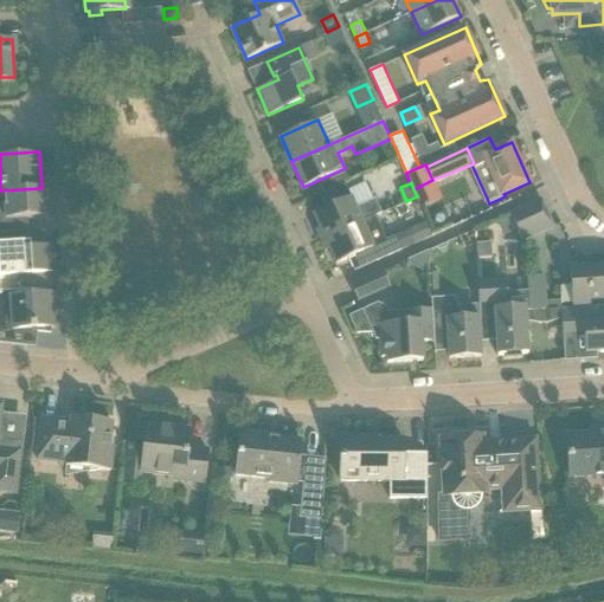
[(0,232),(4,232),(2,215),(7,214),(7,218),(50,215),(47,188),(47,187),(42,187),(42,188),(0,191),(0,232)]
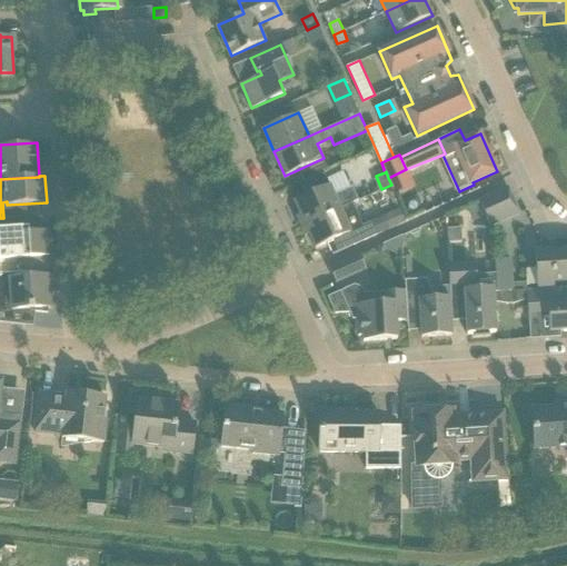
[(330,184),(296,199),(306,222),(352,202),(351,200),(358,198),(352,186),(335,194),(330,184)]
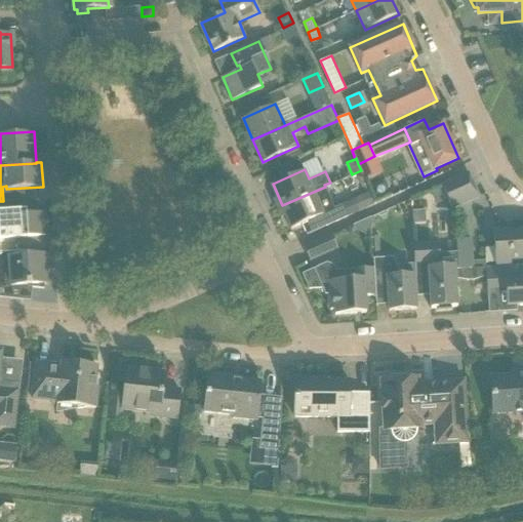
[(443,184),(452,206),(479,195),(470,172),(443,184)]
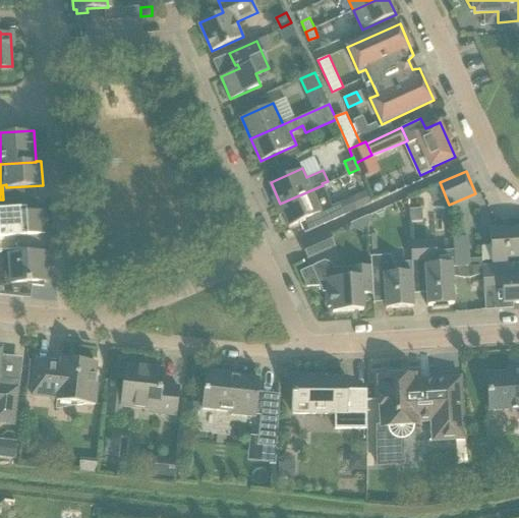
[(323,185),(280,204),(290,226),(300,221),(305,232),(358,208),(358,207),(353,195),(340,202),(332,206),(323,185)]
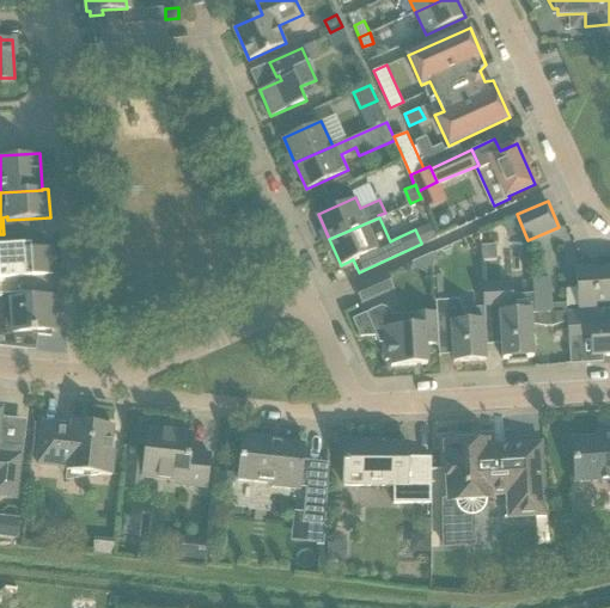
[(0,244),(0,294),(12,294),(12,293),(31,292),(30,276),(54,275),(52,247),(31,249),(31,243),(0,244)]
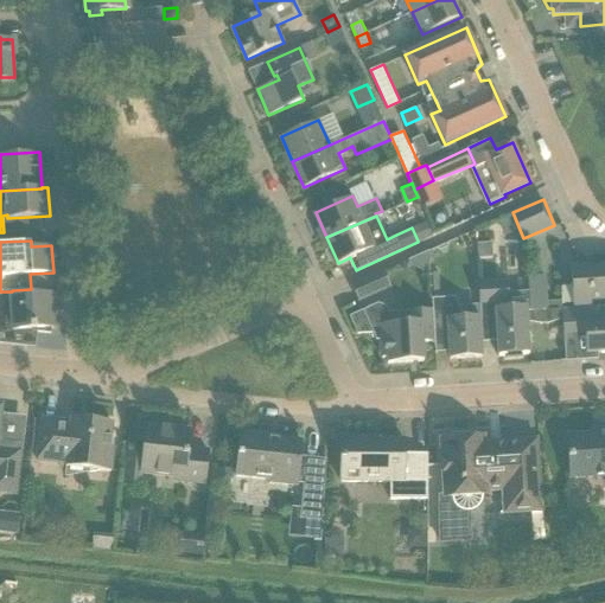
[(494,241),(478,242),(479,256),(494,256),(494,241)]
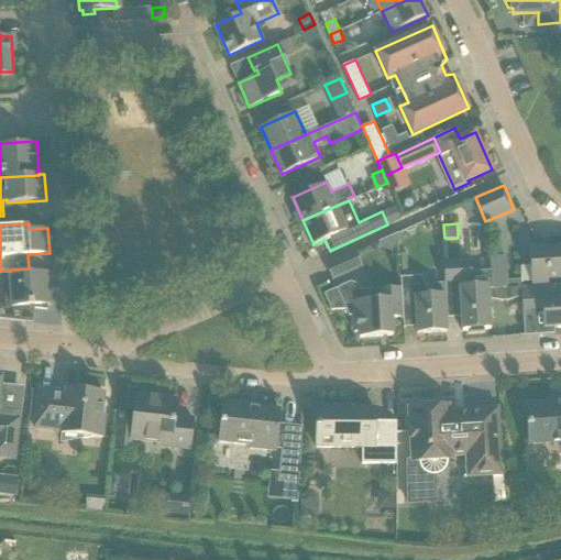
[(560,244),(556,245),(557,249),(547,249),(547,246),(530,248),(532,283),(549,282),(549,277),(560,276),(560,244)]
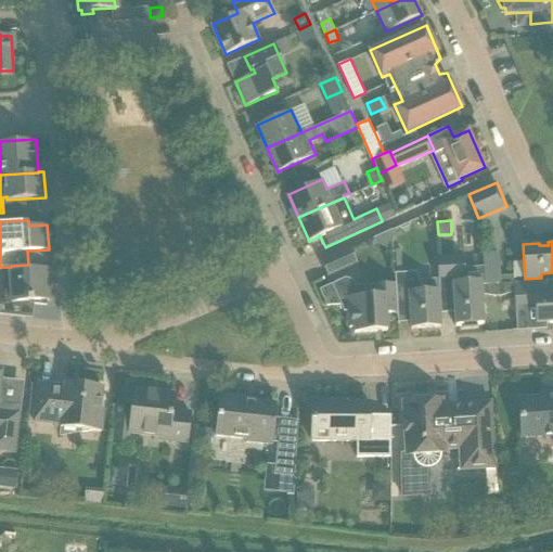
[(322,260),(329,274),(358,260),(351,247),(322,260)]
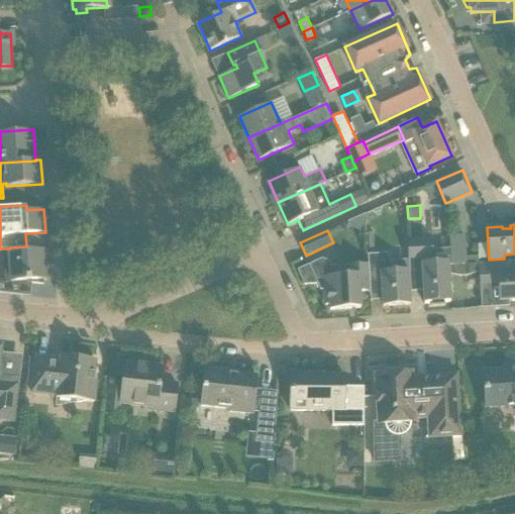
[(433,238),(408,240),(410,270),(423,269),(425,302),(431,302),(431,304),(445,303),(445,301),(451,300),(448,261),(450,261),(449,247),(433,248),(433,238)]
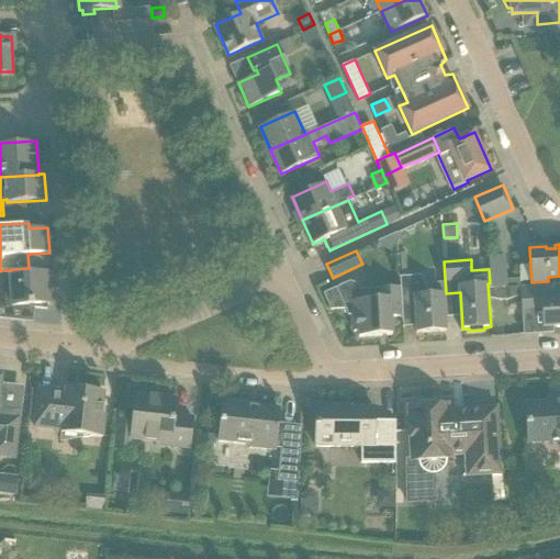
[(52,282),(48,282),(48,272),(30,274),(29,268),(11,269),(11,270),(0,270),(0,304),(13,304),(13,305),(32,304),(31,305),(48,308),(48,303),(51,303),(49,293),(52,282)]
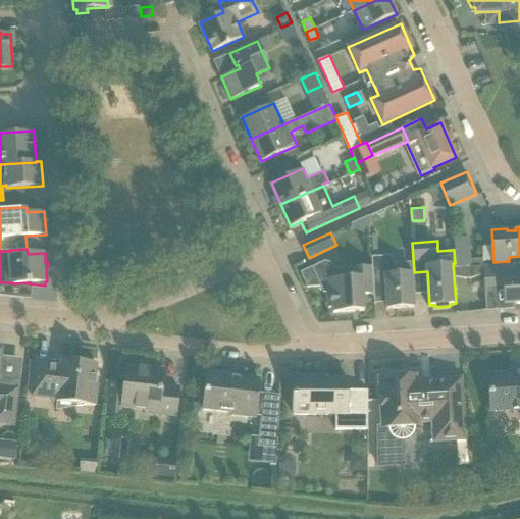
[(415,306),(413,272),(399,273),(392,254),(371,255),(371,265),(372,282),(373,282),(385,281),(387,308),(415,306)]
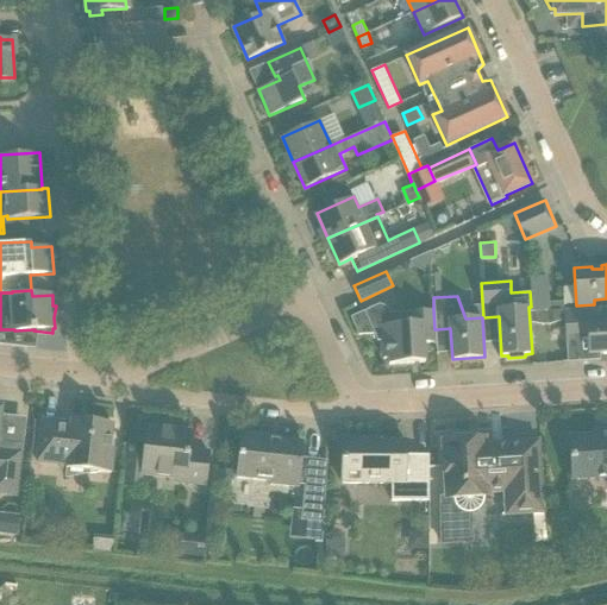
[(435,329),(433,309),(417,310),(418,322),(393,323),(392,312),(389,308),(385,304),(381,302),(365,310),(379,340),(383,339),(385,358),(389,357),(390,363),(426,360),(425,342),(437,341),(436,329),(435,329)]
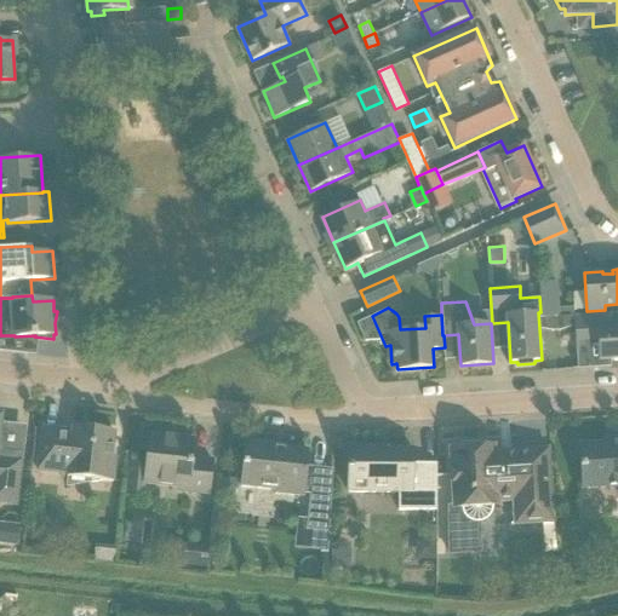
[(611,311),(574,314),(577,343),(578,366),(578,368),(612,366),(612,358),(617,357),(617,327),(612,328),(611,311)]
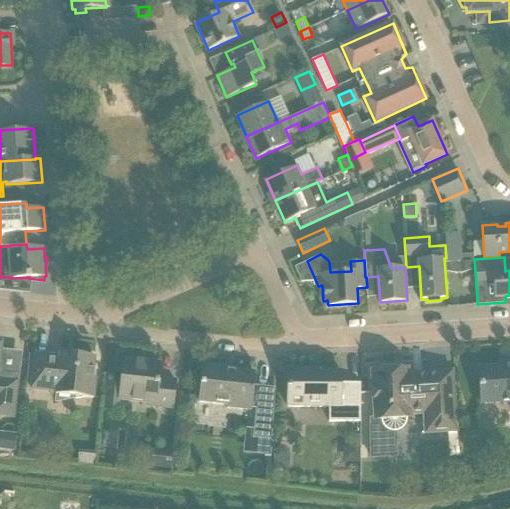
[(0,413),(14,415),(19,372),(5,370),(0,364),(0,362),(2,348),(0,347),(0,413)]
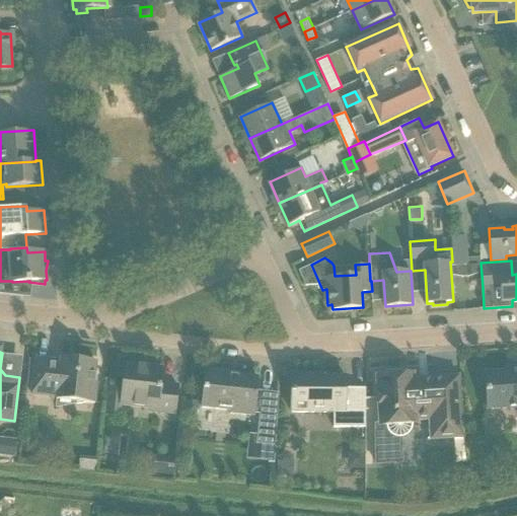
[(57,397),(60,397),(61,392),(75,394),(77,402),(87,399),(95,400),(97,381),(94,380),(96,360),(90,359),(91,357),(87,355),(83,355),(79,356),(79,358),(62,356),(62,360),(37,357),(32,392),(58,394),(57,397)]
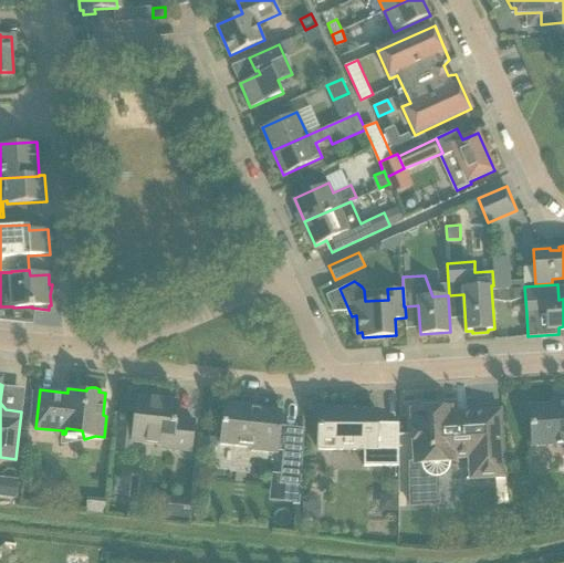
[(118,419),(116,447),(132,449),(133,440),(165,444),(164,447),(191,450),(195,419),(177,417),(168,416),(169,399),(137,396),(135,421),(118,419)]
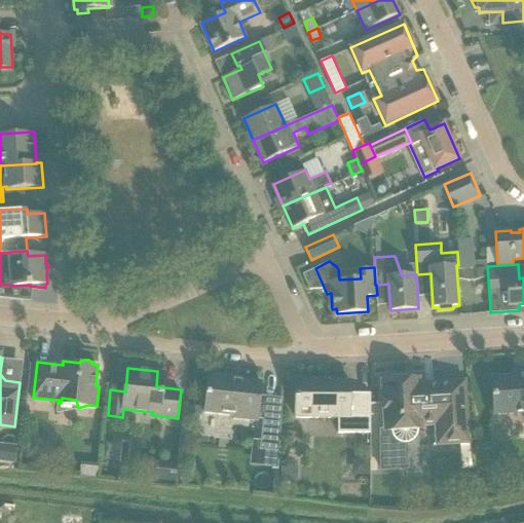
[(235,415),(235,417),(258,420),(262,381),(234,378),(234,376),(210,373),(206,411),(235,415)]
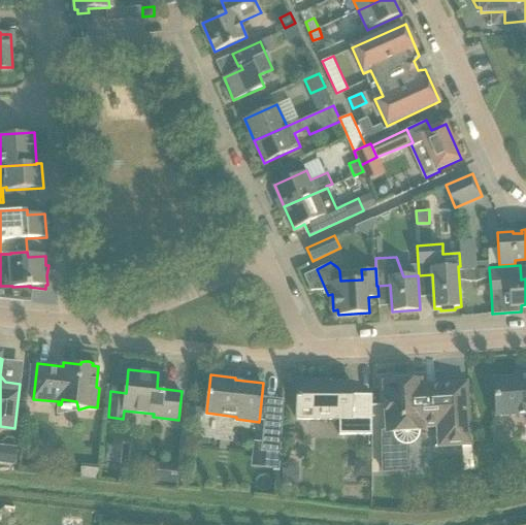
[(467,438),(465,403),(445,405),(442,383),(422,384),(422,379),(413,380),(407,376),(397,376),(393,381),(384,382),(387,430),(383,431),(384,470),(409,468),(408,445),(413,443),(417,439),(420,435),(420,432),(420,430),(425,429),(425,426),(448,425),(449,440),(467,438)]
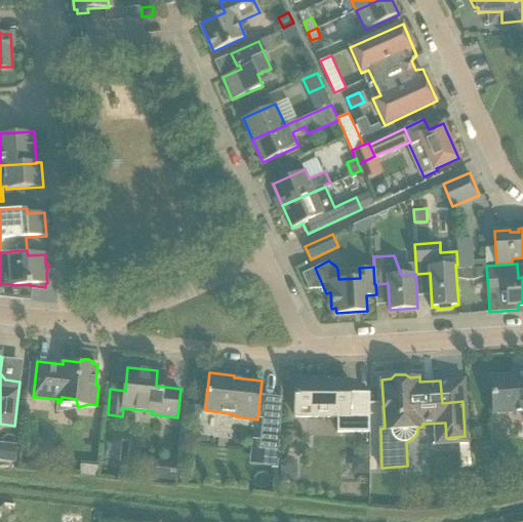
[(491,376),(493,412),(522,410),(522,374),(491,376)]
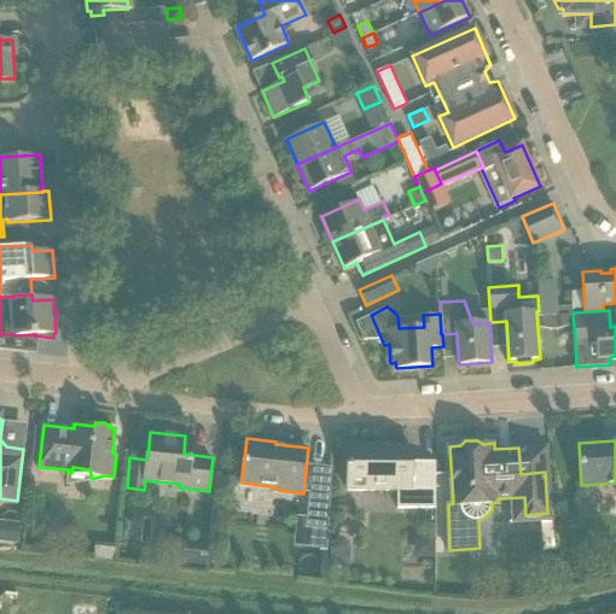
[(399,507),(436,507),(436,460),(412,460),(412,445),(381,445),(381,443),(348,443),(348,489),(399,489),(399,507)]
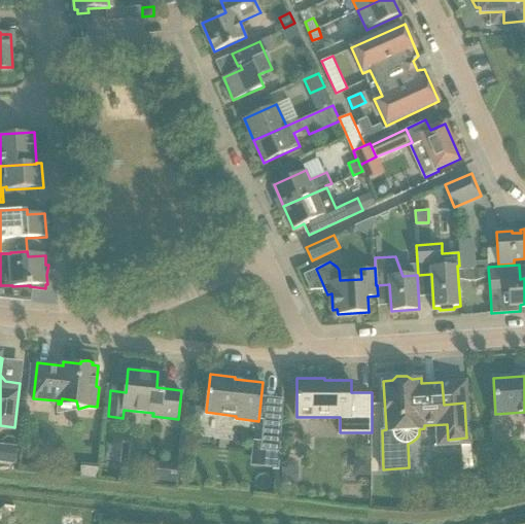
[(201,423),(203,406),(190,405),(189,421),(201,423)]
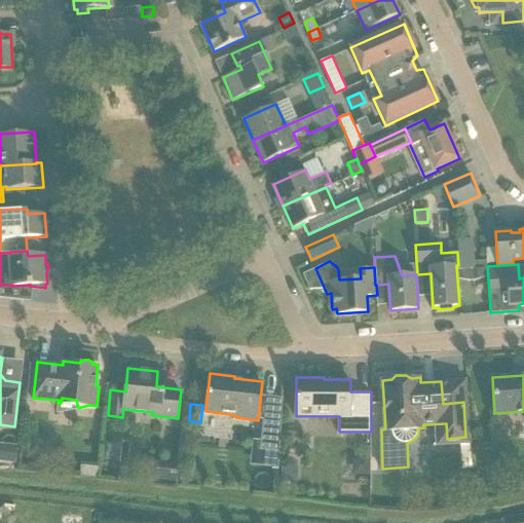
[(260,449),(279,450),(282,419),(263,418),(260,449)]
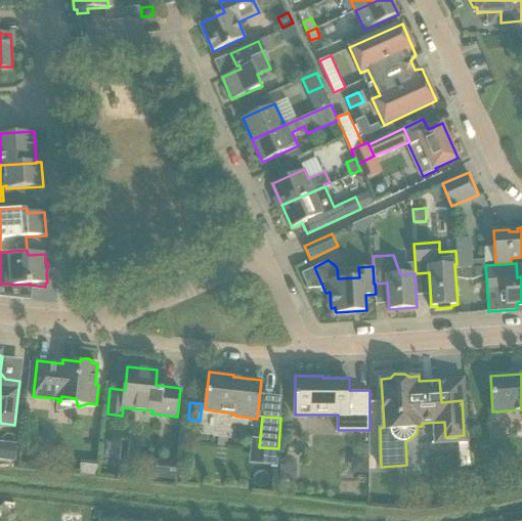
[(156,475),(176,478),(179,458),(158,454),(156,475)]
